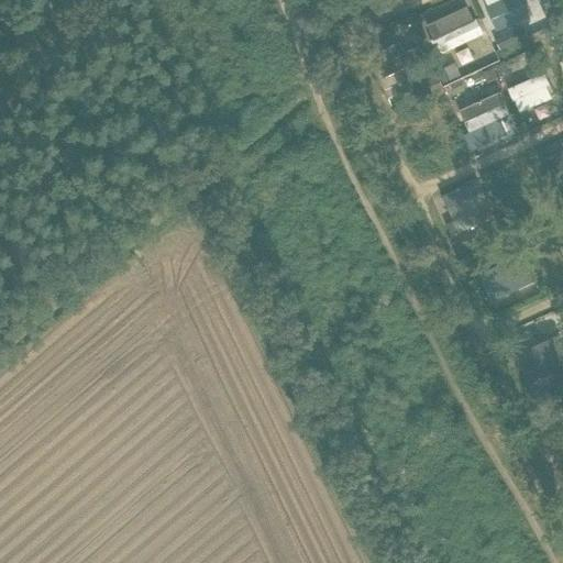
[(520,0),(505,0),(485,9),(496,33),(532,17),(527,4),(523,6),(520,0)]
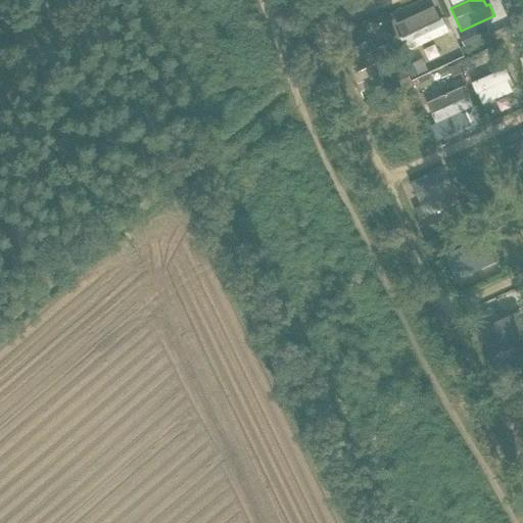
[(364,45),(348,52),(359,74),(396,55),(391,43),(369,54),(364,45)]
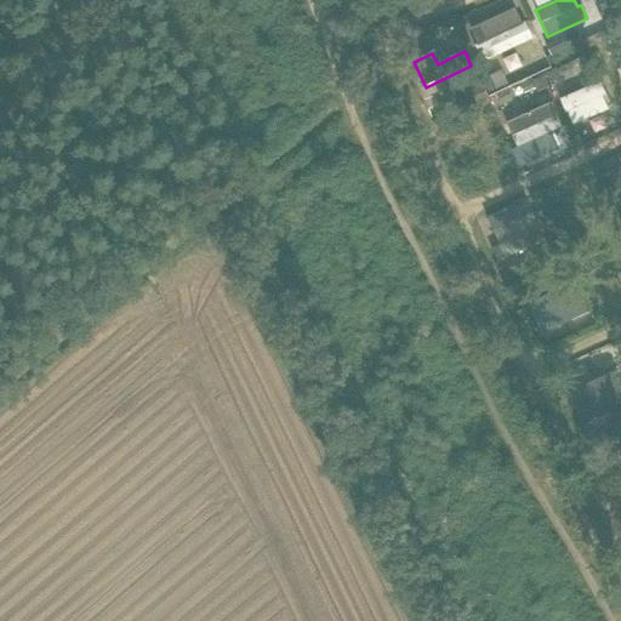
[(579,142),(620,124),(620,117),(604,79),(560,97),(579,142)]
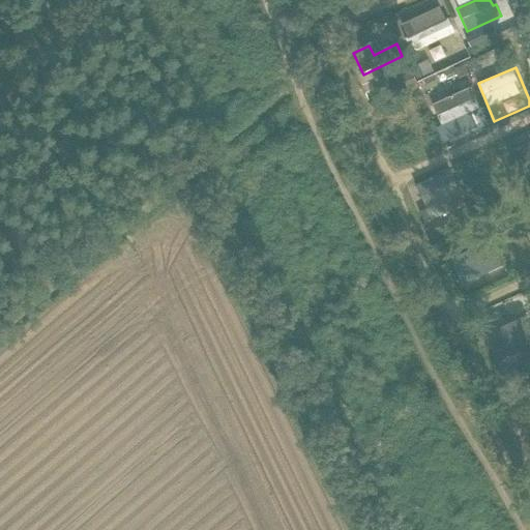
[(470,88),(432,106),(441,125),(478,109),(470,88)]
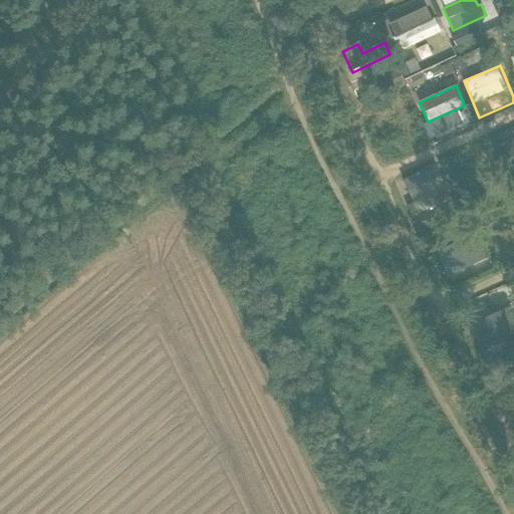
[(513,142),(498,149),(508,172),(513,169),(513,142)]
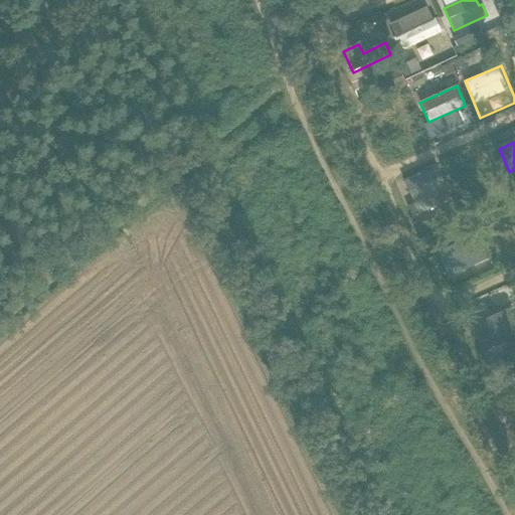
[(441,178),(408,192),(418,215),(451,200),(441,178)]
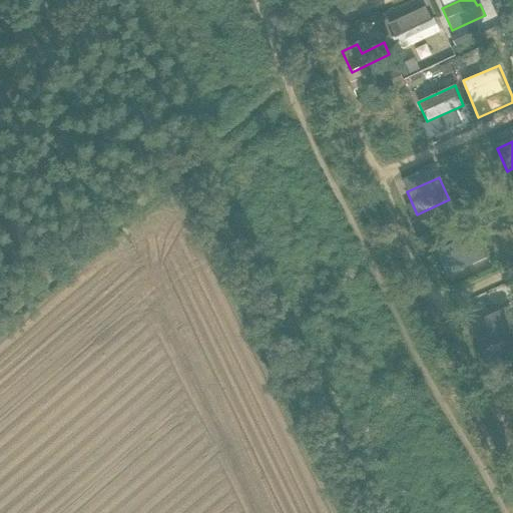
[(439,246),(445,269),(482,260),(476,236),(439,246)]
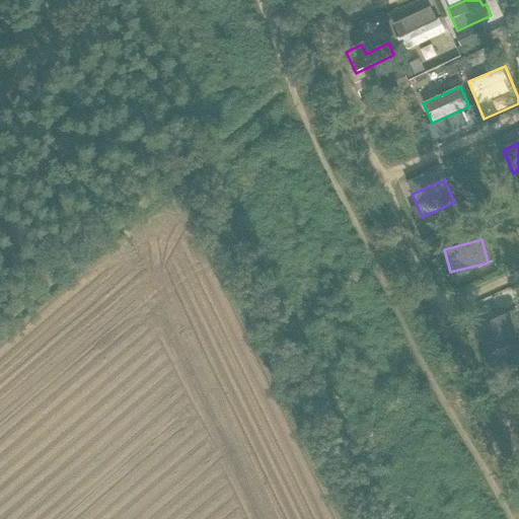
[(518,323),(514,312),(476,328),(487,351),(518,336),(518,323)]
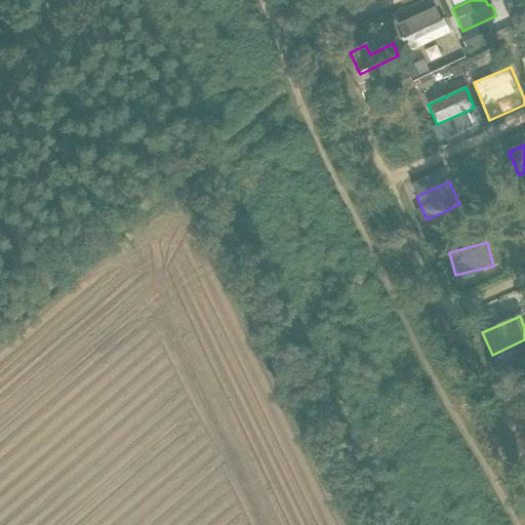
[(524,350),(516,354),(520,363),(524,360),(524,350)]
